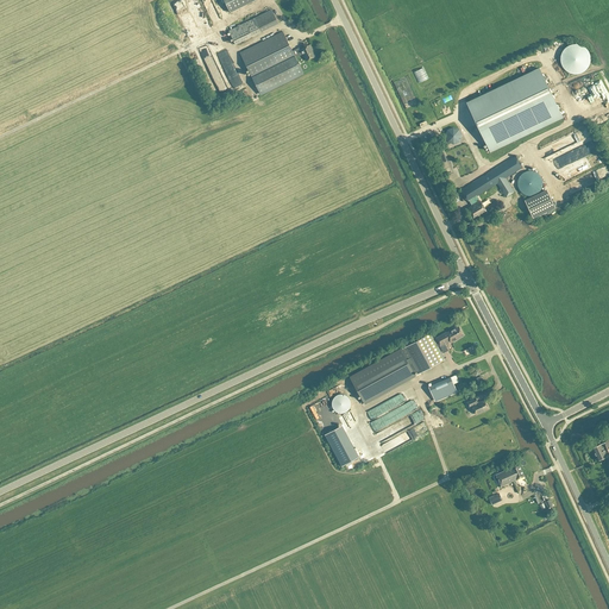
[(237,18),(268,5),(265,0),(223,0),(230,14),(234,13),(237,18)]
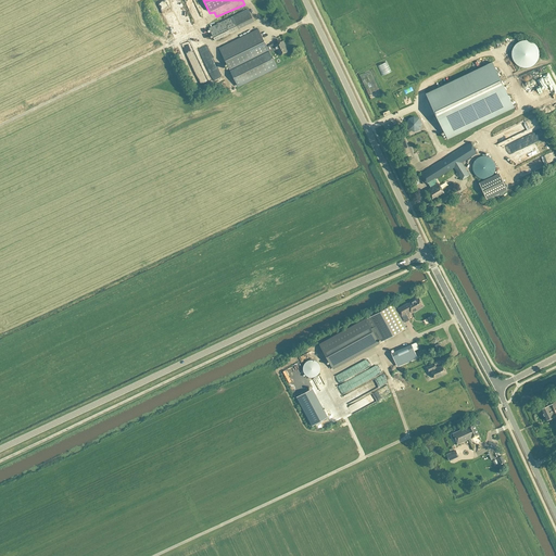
[(165,8),(161,10),(166,22),(171,21),(165,8)]
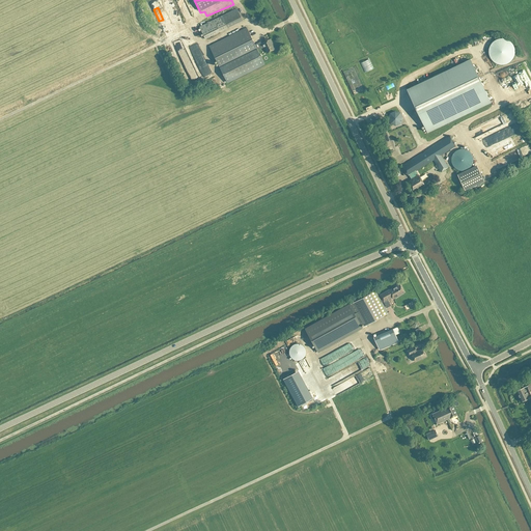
[(236,9),(199,28),(205,39),(243,21),(236,9)]
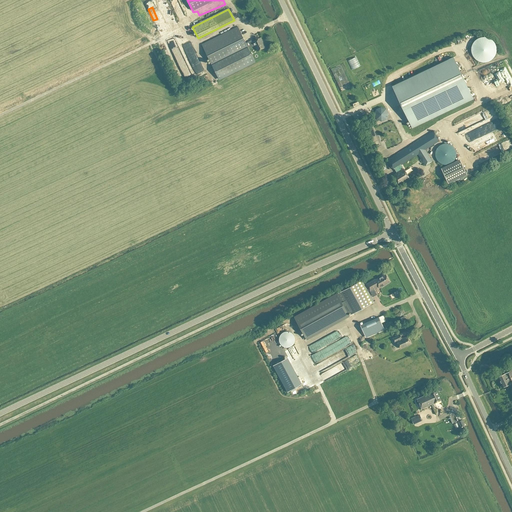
[(254,41),(253,39),(245,43),(237,27),(201,45),(219,79),(255,62),(250,52),(256,49),(257,48),(254,41)]
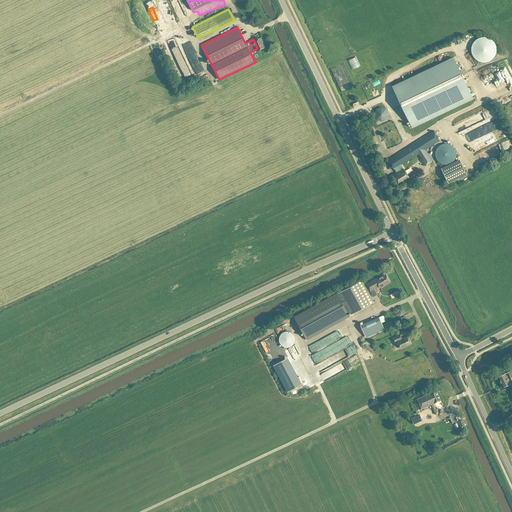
[(472,44),(471,50),(472,55),(475,59),(480,62),(484,62),(489,61),(493,58),(495,55),(496,50),(495,45),(492,41),(488,38),(483,37),(478,38),(475,41),(472,44)]
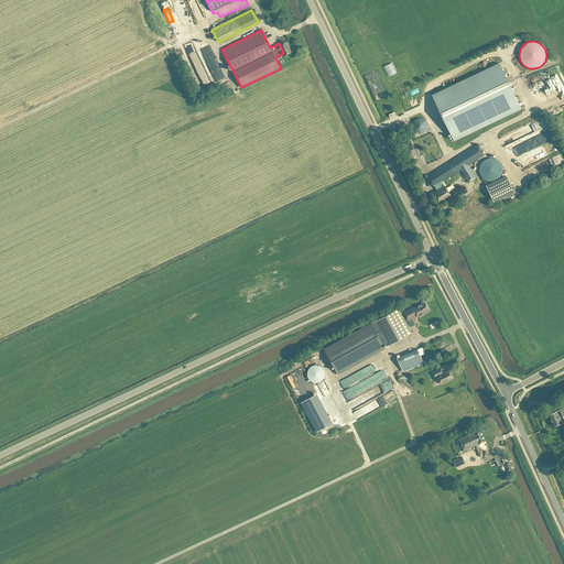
[(286,42),(280,45),(283,53),(282,54),(283,56),(292,53),(289,46),(286,42)]
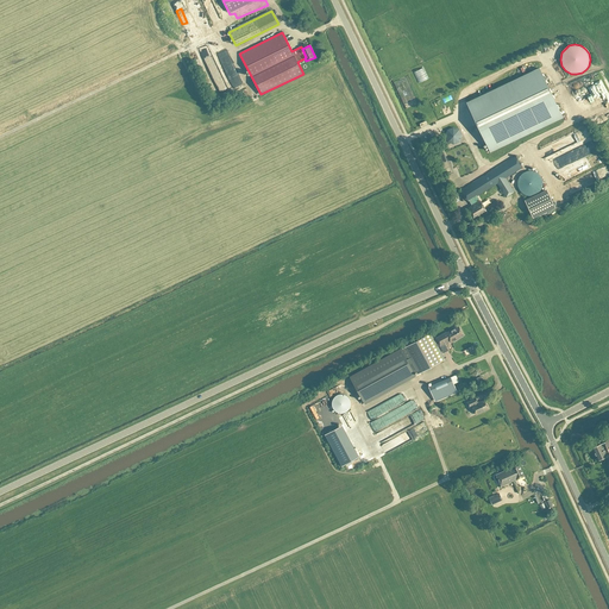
[(422,68),(413,73),(419,83),(427,80),(422,68)]
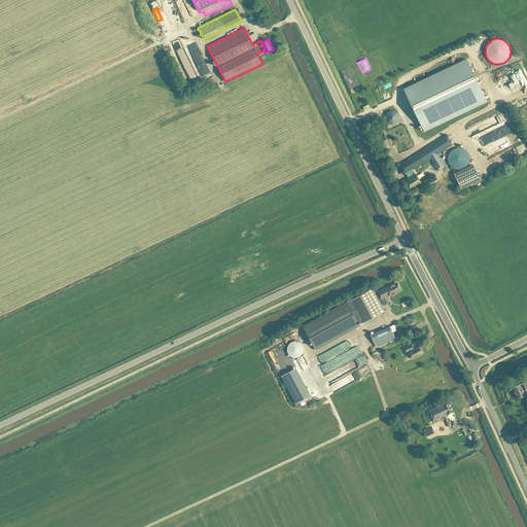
[(424,132),(487,102),(466,60),(403,90),(424,132)]
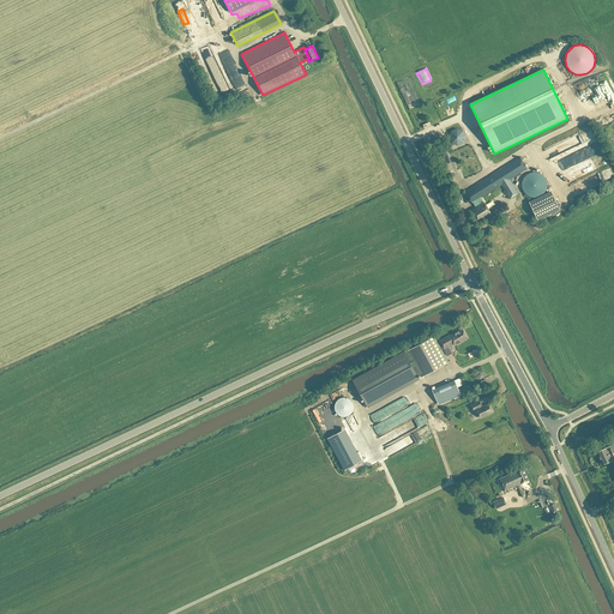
[(451,132),(449,138),(451,144),(457,145),(463,143),(465,137),(463,131),(457,130),(451,132)]
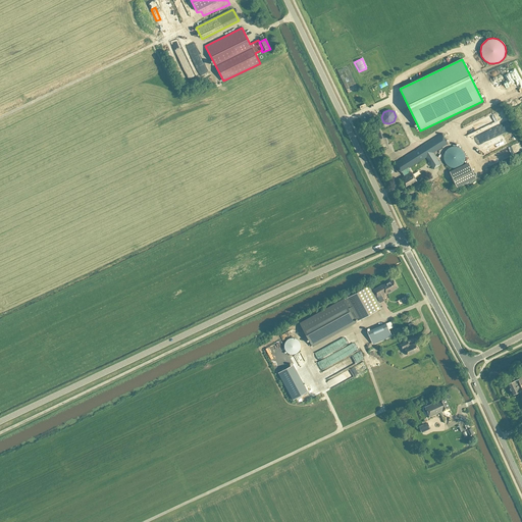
[(466,136),(486,131),(484,122),(461,128),(462,134),(465,133),(466,136)]
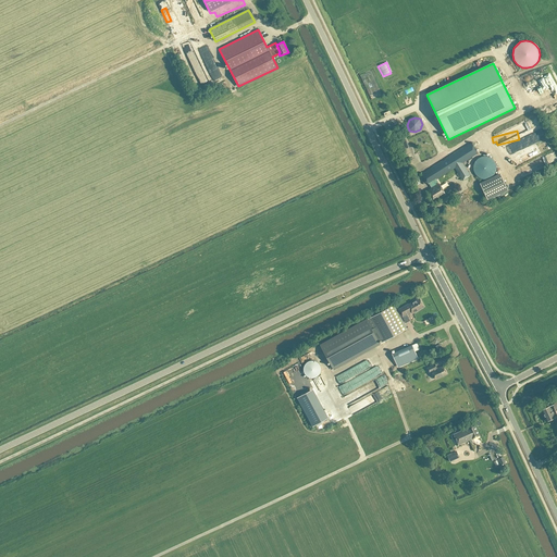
[(432,145),(438,143),(434,133),(429,135),(432,145)]
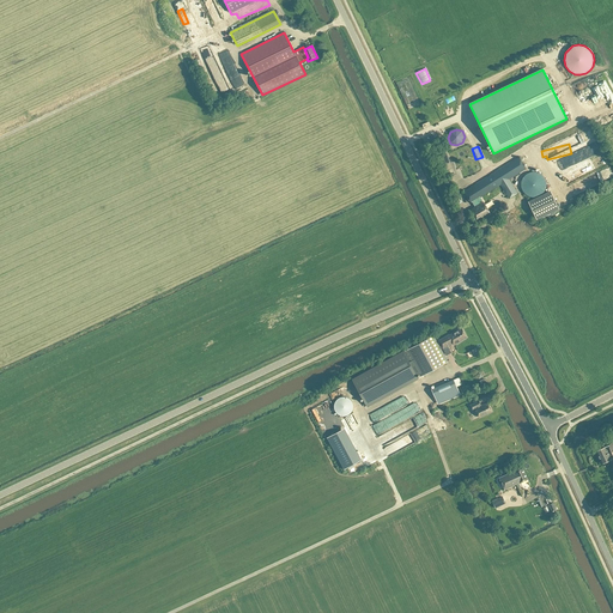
[(441,155),(442,158),(445,158),(448,176),(454,175),(449,153),(441,155)]
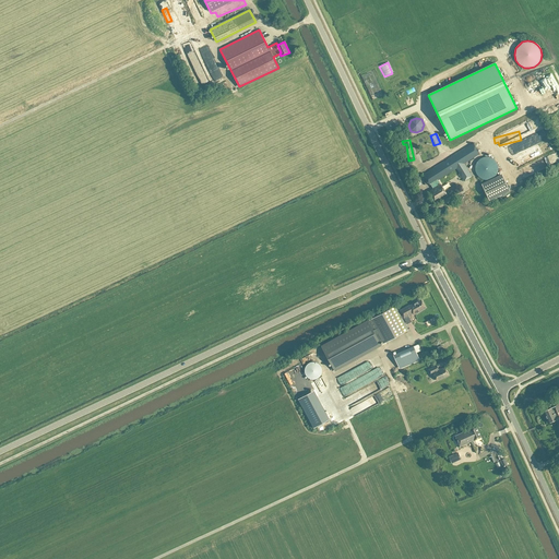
[(464,164),(479,154),(473,143),(440,164),(423,175),(429,186),(430,185),(433,189),(429,191),(436,202),(447,195),(440,185),(438,180),(456,168),(464,181),(472,177),(464,164)]
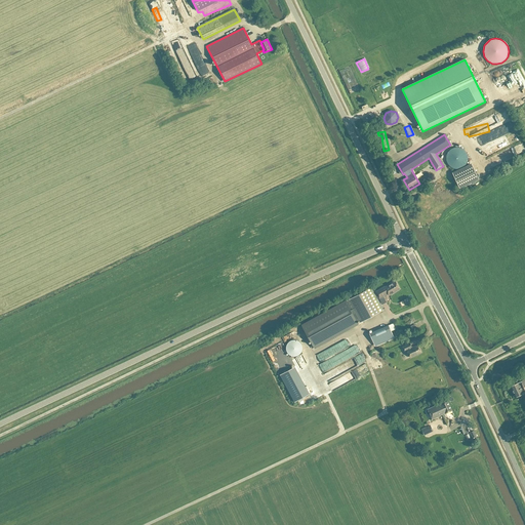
[(497,151),(515,145),(513,139),(495,146),(497,151)]
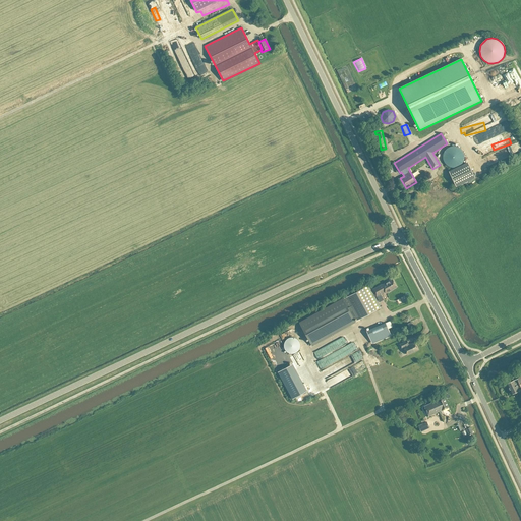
[(391,147),(394,153),(403,150),(400,142),(391,147)]
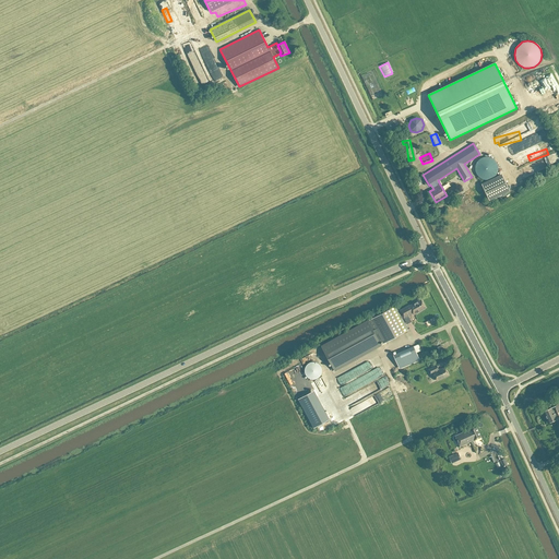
[(498,168),(498,166),(497,165),(497,163),(496,162),(495,161),(494,159),(492,158),(490,158),(489,157),(488,157),(486,157),(484,157),(482,158),(480,159),(478,161),(477,162),(476,164),(475,165),(475,167),(475,169),(475,171),(475,173),(476,174),(477,175),(478,177),(479,178),(482,179),(483,179),(485,180),(486,180),(488,180),(489,180),(491,179),(492,178),(494,178),(495,177),(496,176),(497,174),(497,173),(498,171),(498,168)]
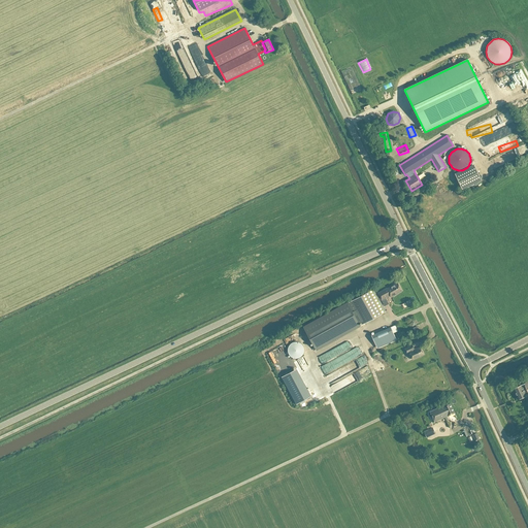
[(474,166),(455,174),(462,189),(481,179),(474,166)]
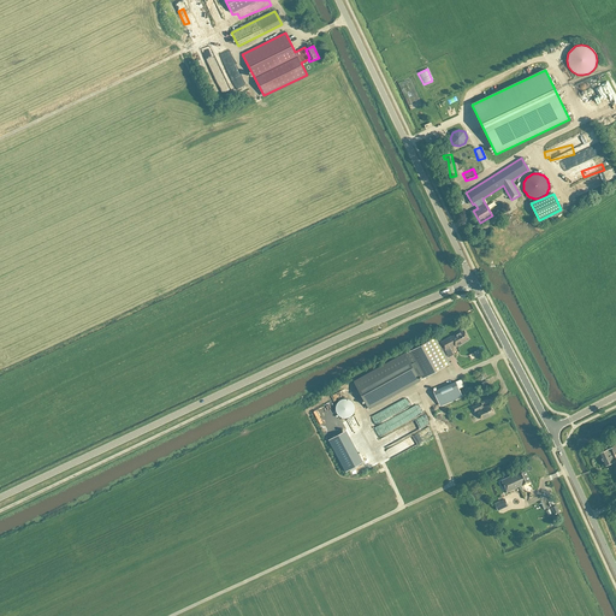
[(356,380),(354,381),(368,409),(371,408),(385,400),(420,381),(420,380),(418,377),(420,375),(422,379),(449,365),(442,350),(444,349),(445,350),(455,344),(457,347),(463,343),(469,339),(463,331),(451,337),(440,343),(444,348),(442,349),(436,338),(408,353),(385,365),(356,380)]
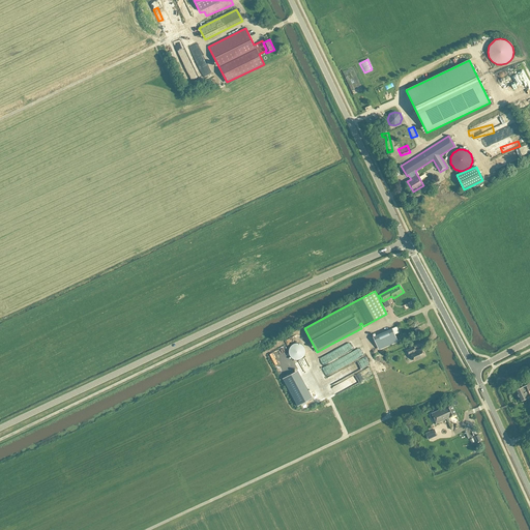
[(398,340),(392,328),(373,336),(378,348),(398,340)]
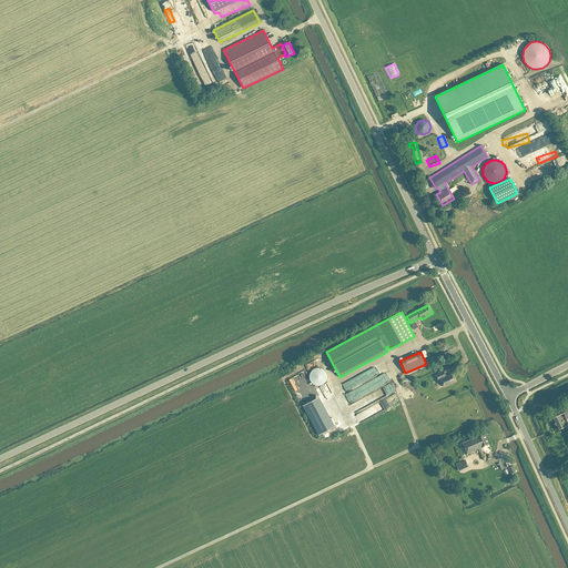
[(316,386),(318,386),(320,386),(321,385),(323,385),(324,384),(325,383),(325,382),(326,381),(326,378),(327,377),(327,376),(326,374),(326,373),(325,372),(324,371),(323,369),(322,368),(321,368),(318,368),(317,368),(316,368),(314,368),(313,369),(312,371),(311,372),(310,373),(310,374),(310,376),(310,377),(310,378),(310,381),(311,382),(312,383),(313,384),(314,385),(315,385),(316,386)]
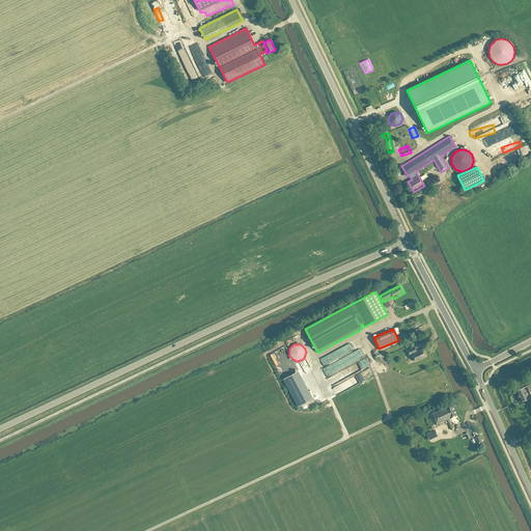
[(415,362),(425,357),(422,350),(417,352),(415,347),(407,352),(409,355),(412,354),(415,362)]
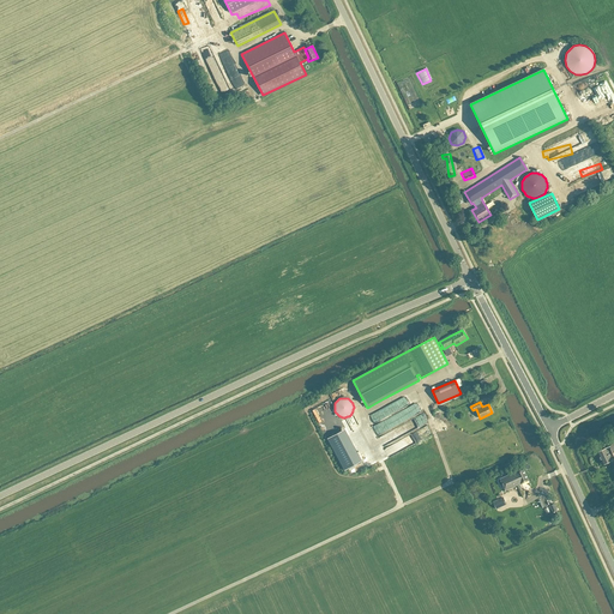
[(393,438),(397,446),(423,434),(419,426),(393,438)]
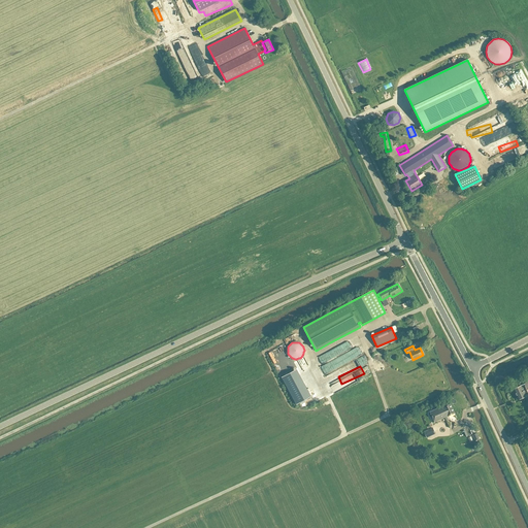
[(296,369),(282,377),(296,404),(310,397),(296,369)]
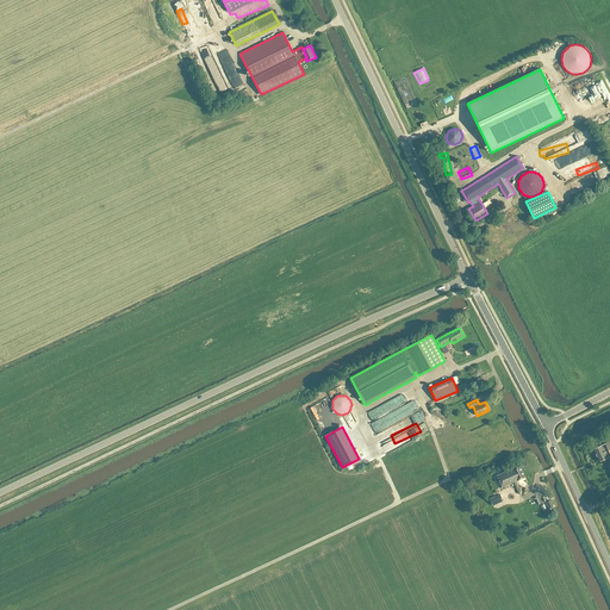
[(602,446),(593,449),(599,462),(608,458),(607,454),(609,453),(609,455),(609,441),(604,444),(607,447),(603,448),(602,446)]
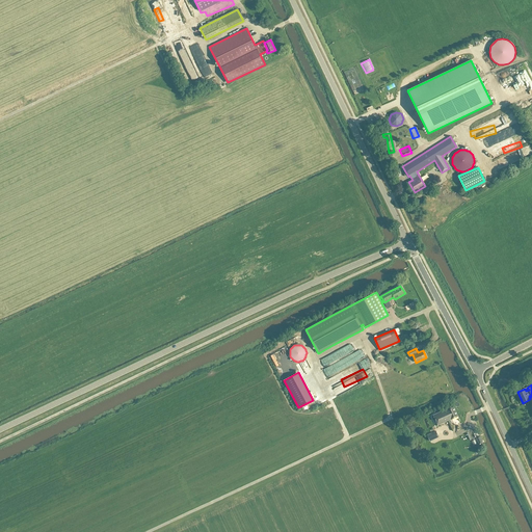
[(339,396),(342,403),(360,396),(356,389),(339,396)]
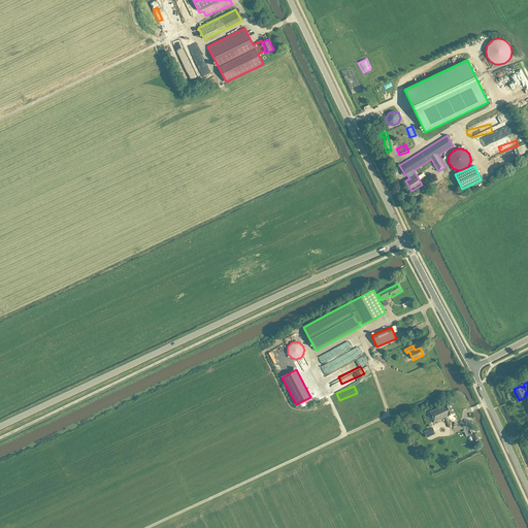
[(448,417),(454,414),(450,402),(442,405),(443,406),(430,413),(434,422),(448,416),(448,417)]
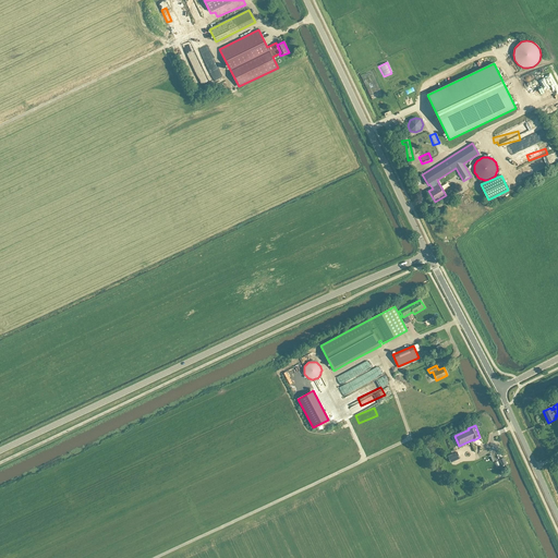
[(460,459),(457,452),(448,457),(450,463),(460,459)]
